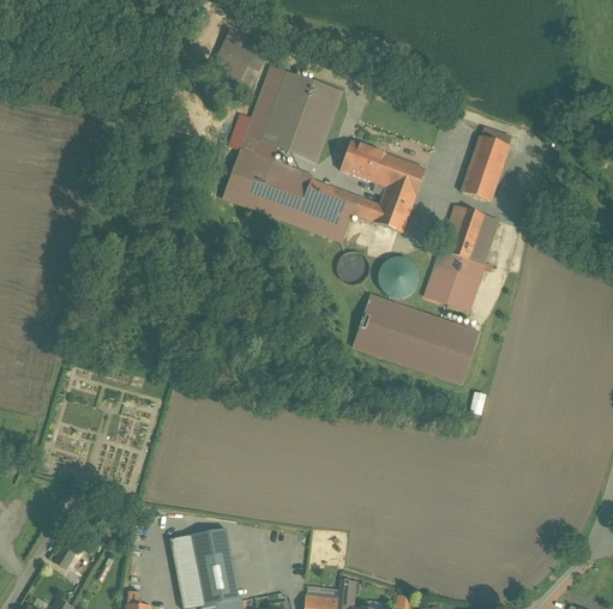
[(271,47),(230,26),(205,77),(247,96),(271,47)]
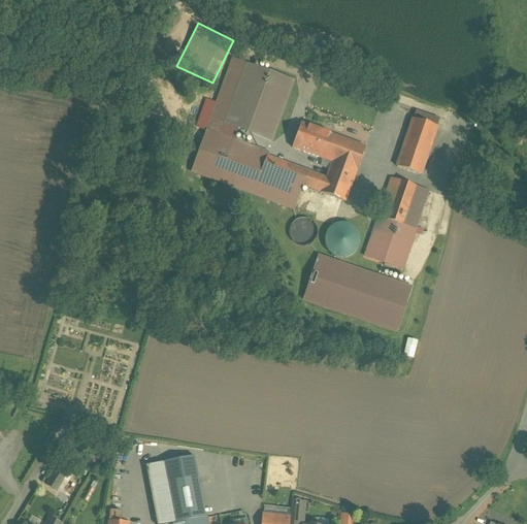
[(295,77),(248,61),(226,120),(273,136),(295,77)]
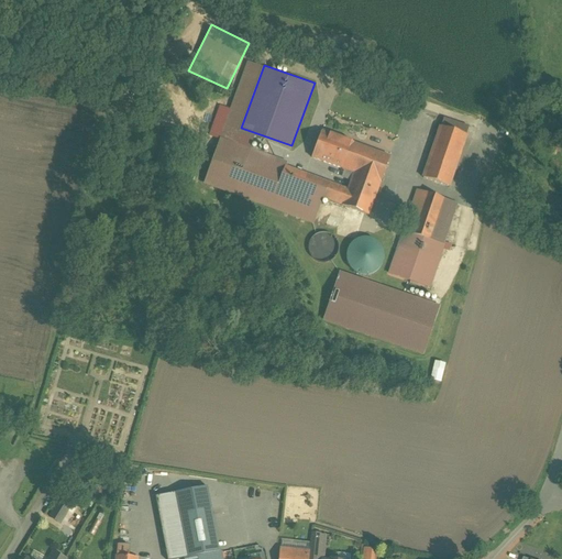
[(444,114),(425,174),(450,183),(470,123),(444,114)]
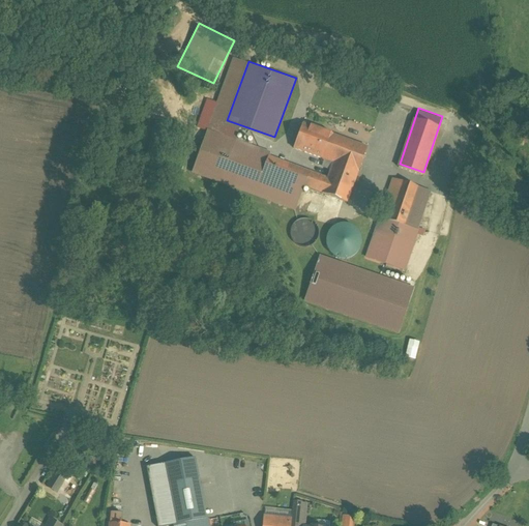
[(343,135),(304,121),(303,120),(303,121),(295,144),(295,145),(296,146),(296,145),(334,159),(343,135)]
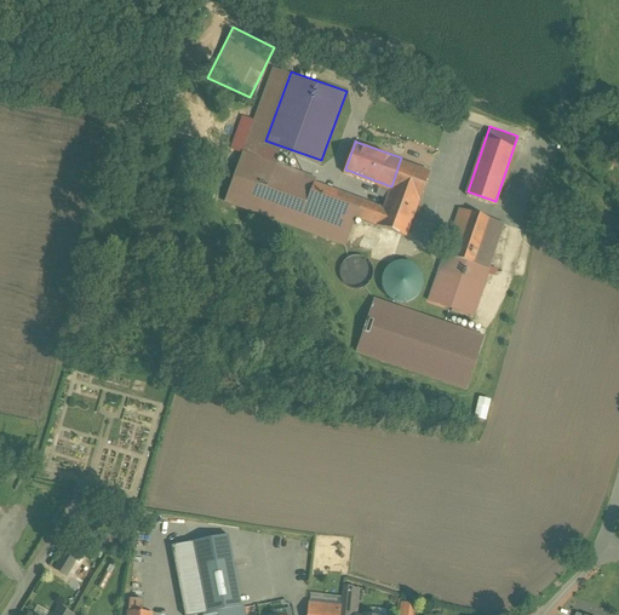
[(316,177),(276,162),(261,207),(259,210),(347,241),(356,214),(407,234),(408,233),(407,233),(420,196),(430,170),(431,168),(430,168),(401,157),(391,187),(384,205),(316,179),(316,177)]
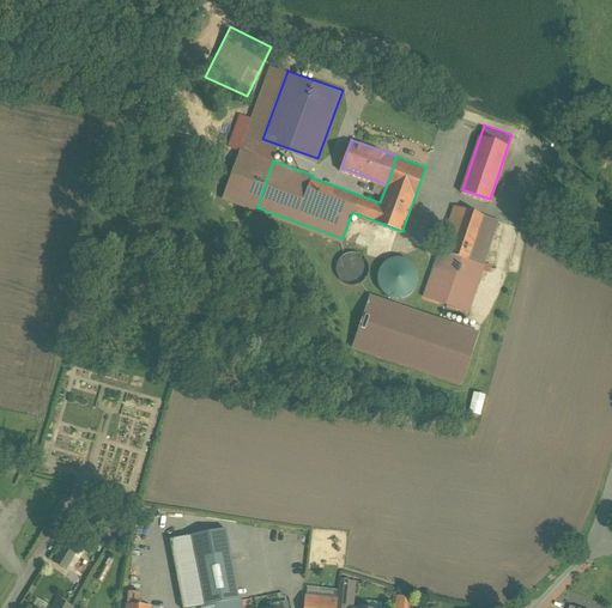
[(270,171),(242,162),(230,195),(258,205),(270,171)]
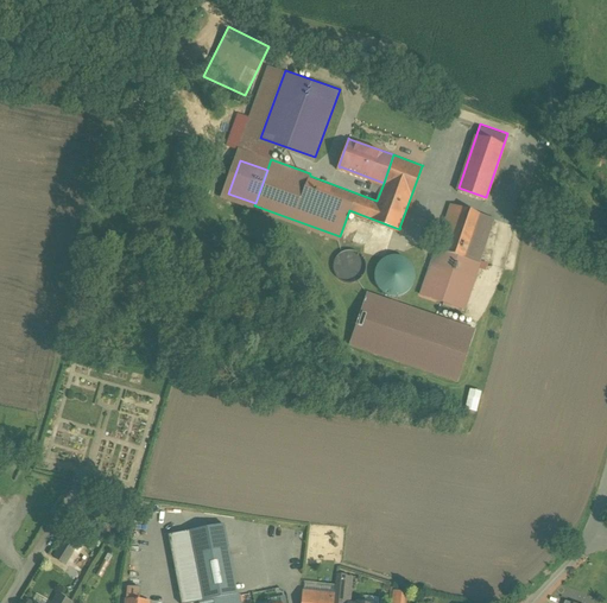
[(453,201),(437,246),(446,249),(461,204),(453,201)]
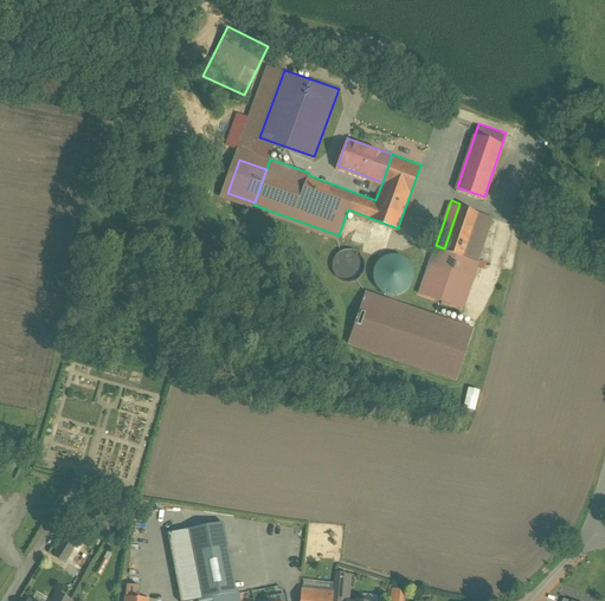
[(494,215),(459,204),(444,249),(478,260),(494,215)]
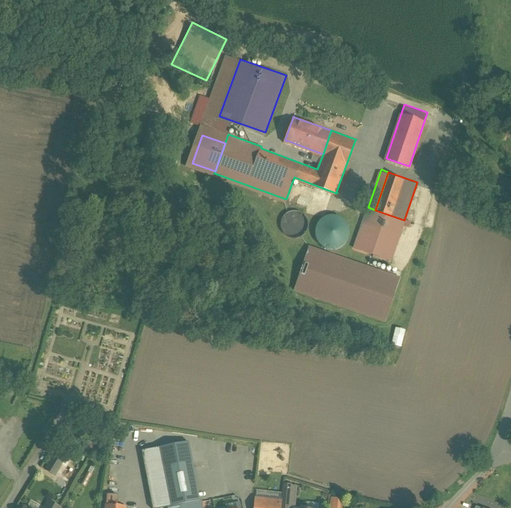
[(375,210),(368,207),(355,245),(391,258),(404,220),(375,210)]
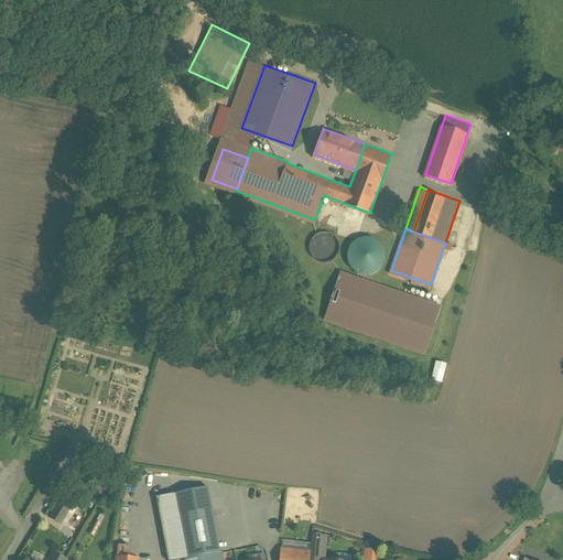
[(334,232),(332,232),(331,230),(327,229),(325,229),(322,230),(318,232),(316,233),(315,234),(314,235),(312,237),(312,238),(311,239),(311,241),(310,243),(310,245),(310,247),(311,248),(311,249),(312,251),(313,252),(314,255),(315,256),(316,257),(318,258),(321,259),(324,260),(326,260),(328,259),(331,259),(333,258),(335,257),(336,255),(337,254),(338,252),(339,250),(339,249),(340,247),(340,246),(340,245),(340,243),(339,240),(339,238),(338,236),(336,235),(335,234),(334,232)]
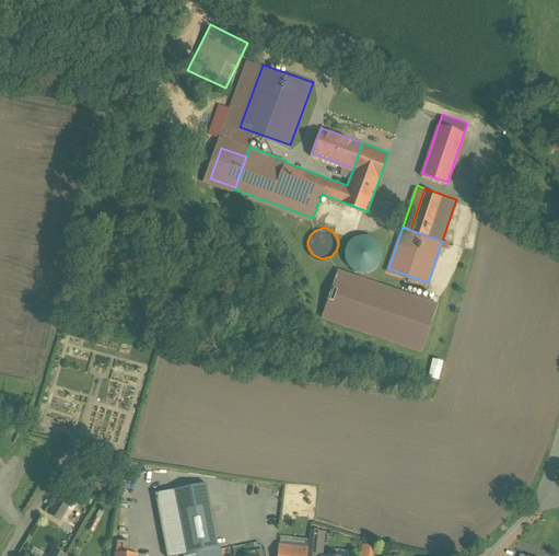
[(345,250),(346,256),(348,263),(352,267),(359,269),(364,270),(371,269),(376,266),(380,261),(382,255),(383,250),(381,243),(377,239),(373,234),(367,232),(361,232),(354,234),(349,239),(346,244),(345,250)]
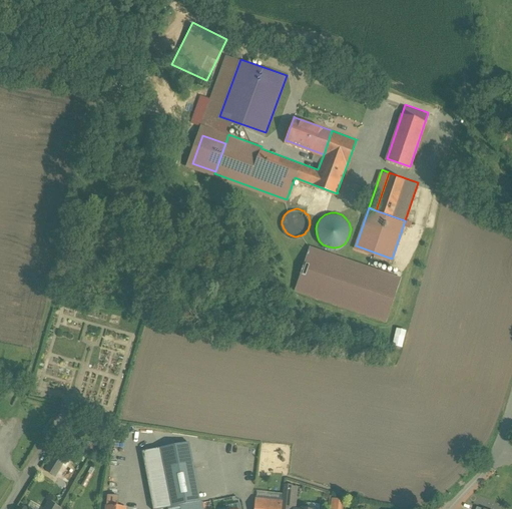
[(402,276),(310,243),(295,288),(386,320),(402,276)]
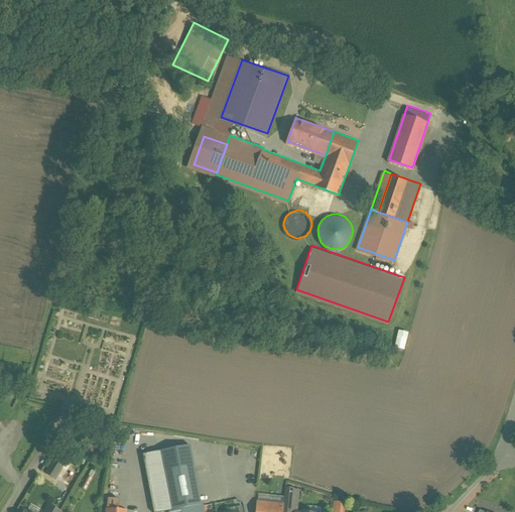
[(396,328),(393,345),(402,347),(406,330),(396,328)]
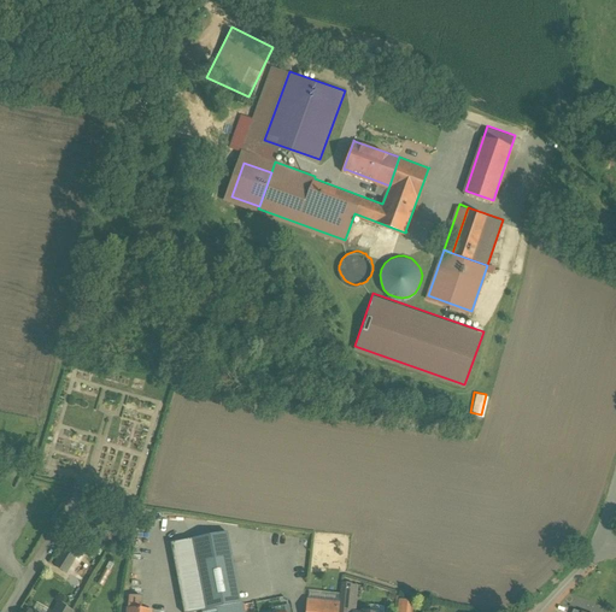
[(65,548),(57,563),(66,569),(76,554),(65,548)]
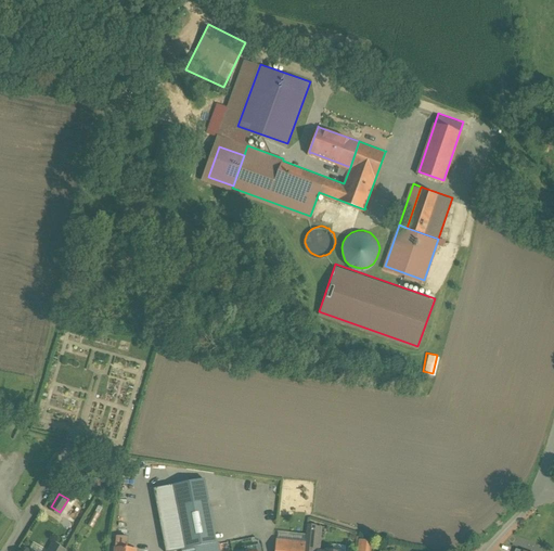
[(209,497),(178,503),(187,546),(218,540),(209,497)]
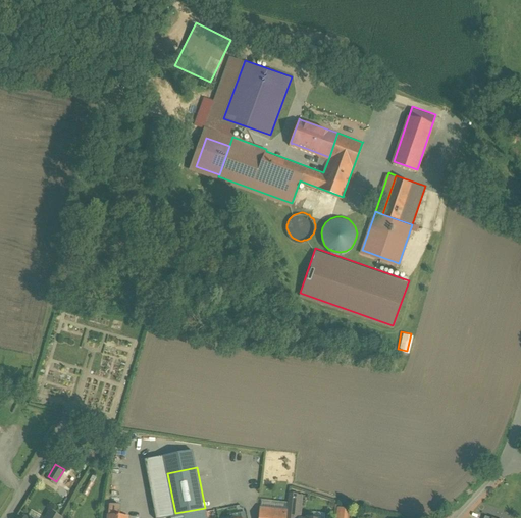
[(142,484),(132,482),(131,488),(141,490),(142,484)]
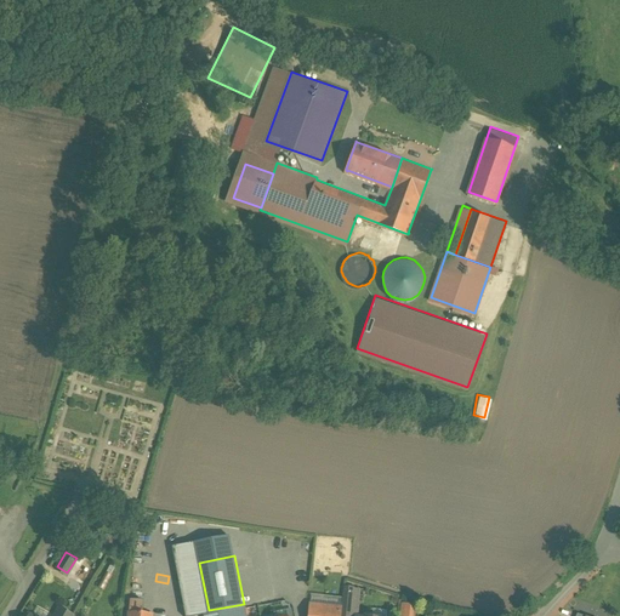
[(354,615),(357,586),(346,585),(343,605),(343,614),(354,615)]
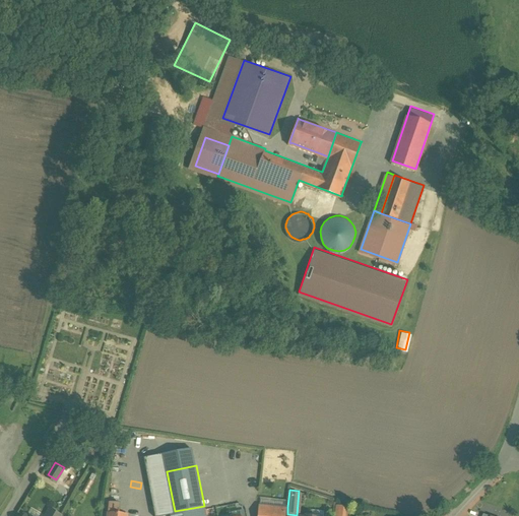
[(344,515),(346,504),(339,503),(337,515),(344,515)]
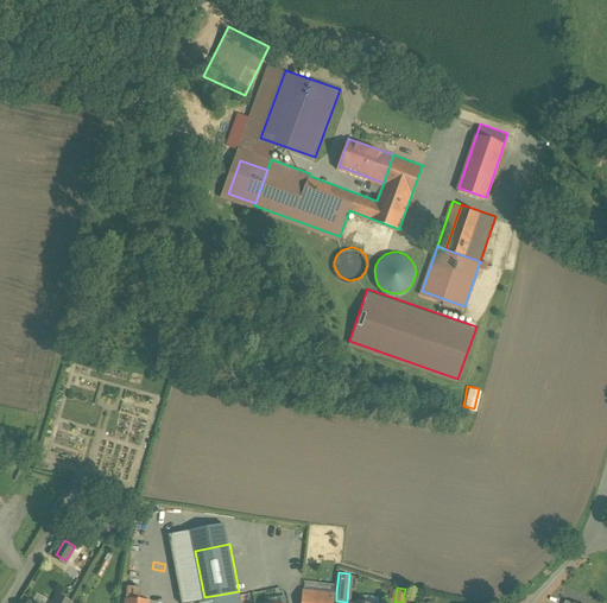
[(336,592),(304,589),(302,602),(335,602),(336,601),(336,592)]
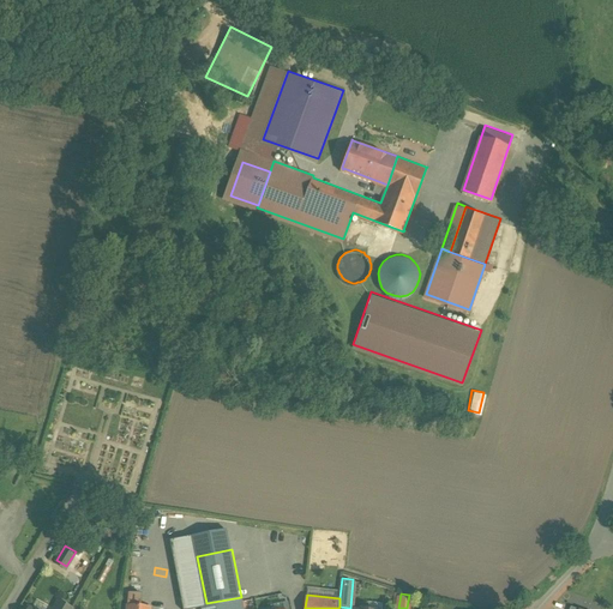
[(206,603),(202,604),(202,608),(245,608),(242,597),(241,597),(206,603)]
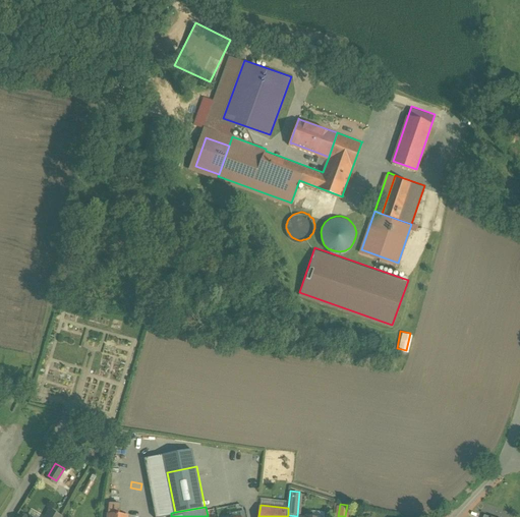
[(50,508),(45,516),(60,516),(62,514),(50,508)]
